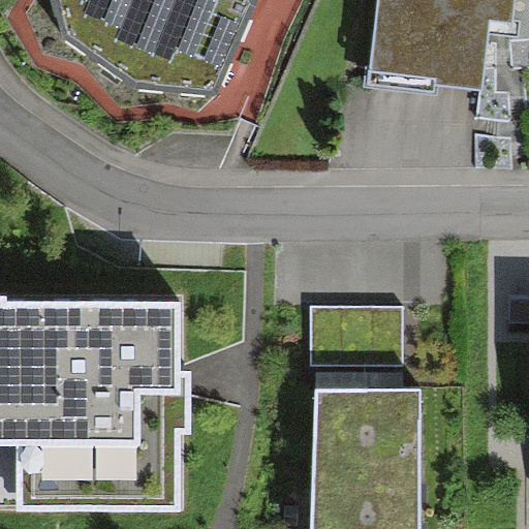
[(118,85),(198,86),(232,0),(60,0),(57,24),(118,85)]
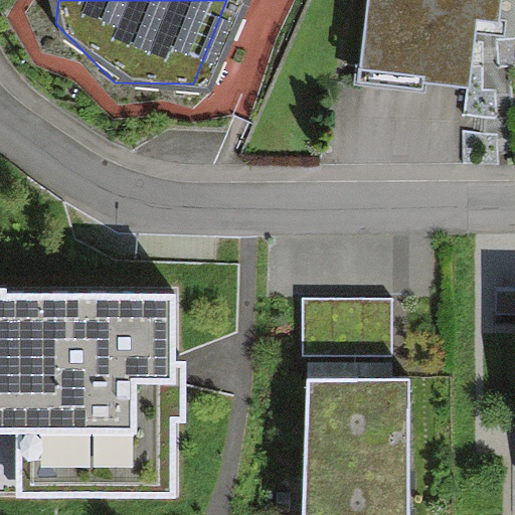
[(368,0),(361,65),(471,77),(479,11),(507,14),(508,0),(368,0)]
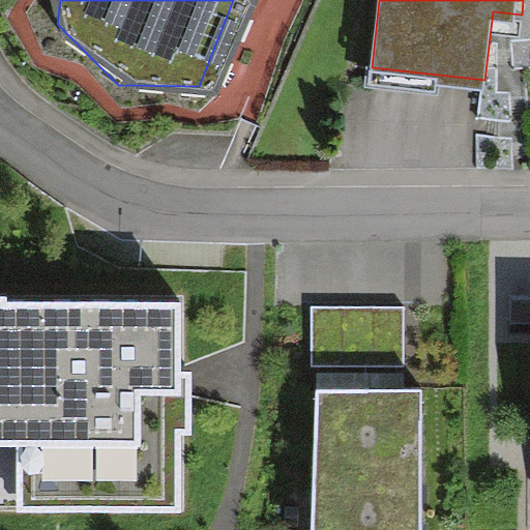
[(6,298),(0,298),(0,447),(16,447),(16,514),(182,514),(182,438),(193,438),(193,372),(181,372),(180,302),(6,302),(6,298)]
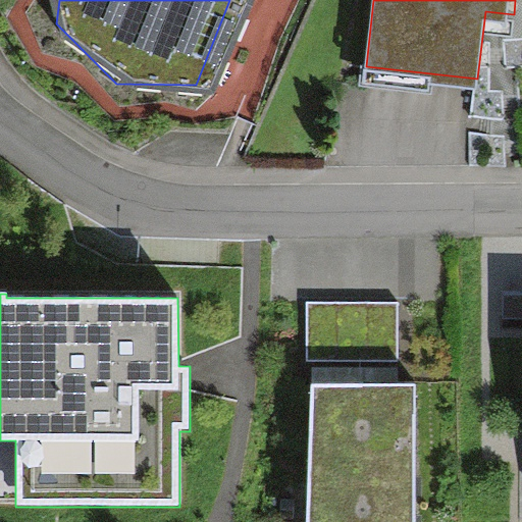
[(308,303),(309,362),(398,361),(398,302),(308,303)]
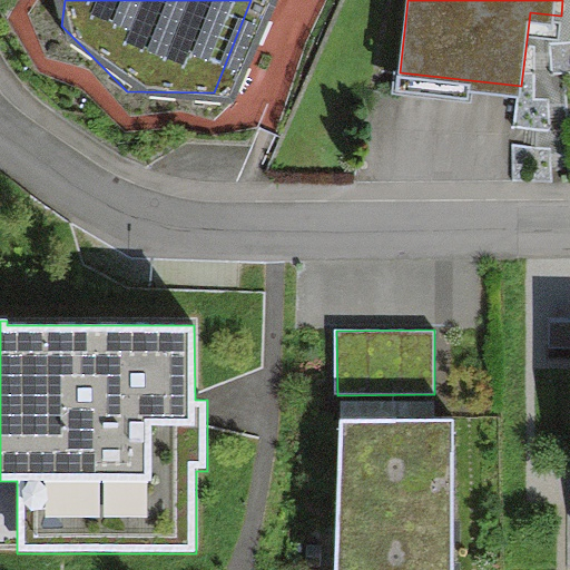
[(454,569),(454,422),(340,424),(335,569),(454,569)]
